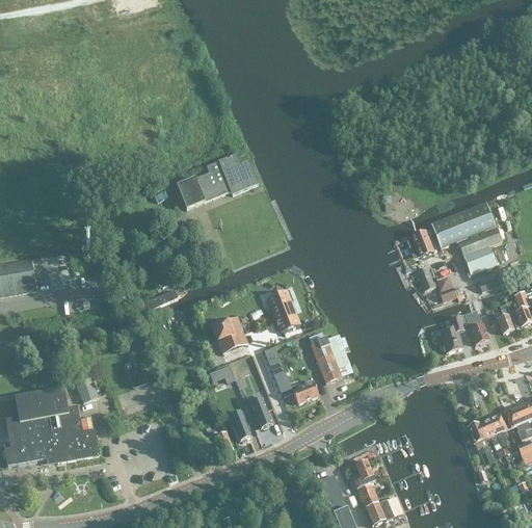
[(207,165),(209,172),(177,185),(187,209),(231,190),(232,194),(259,183),(249,160),(240,163),(236,153),(207,165)]
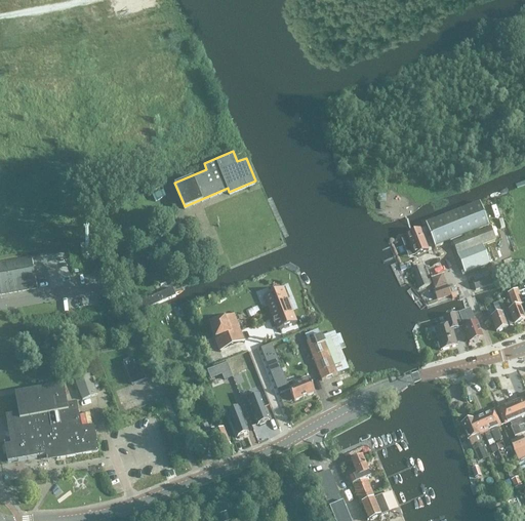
[(489,224),(480,200),(426,221),(435,244),(489,224)]
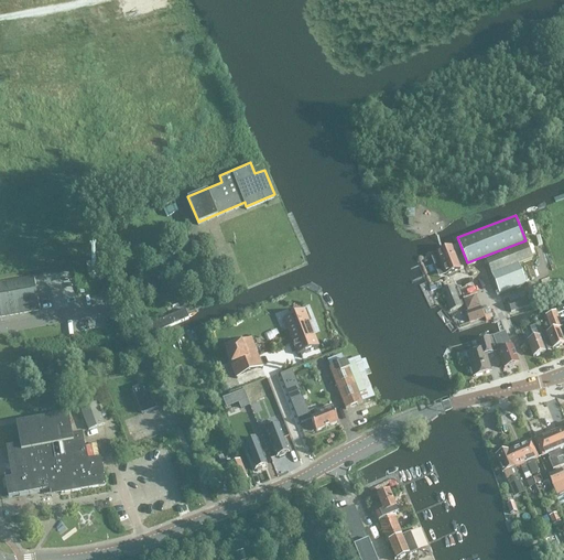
[(449,240),(435,246),(446,271),(461,266),(449,240)]
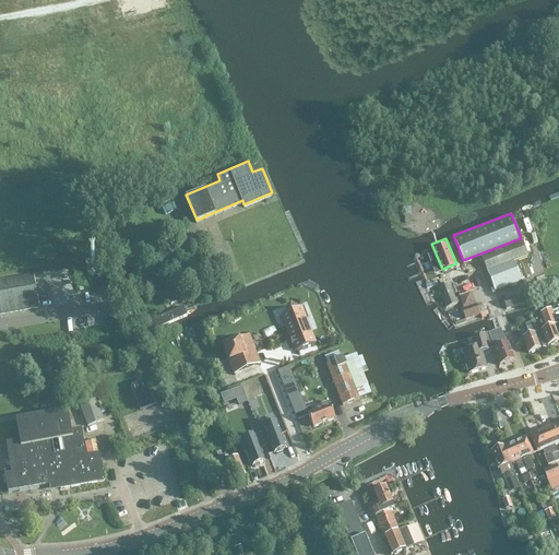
[(483,256),(495,287),(521,278),(513,258),(527,252),(523,240),(483,256)]
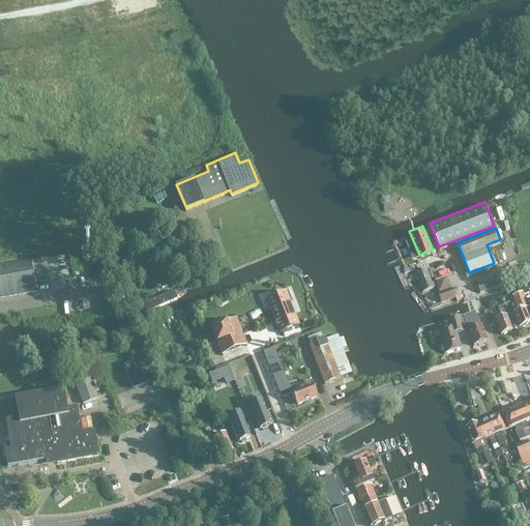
[(81,243),(82,250),(92,247),(91,241),(81,243)]
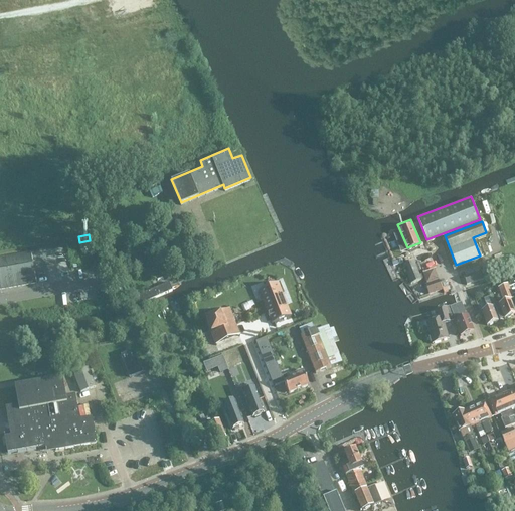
[(42,245),(47,270),(71,265),(66,241),(42,245)]
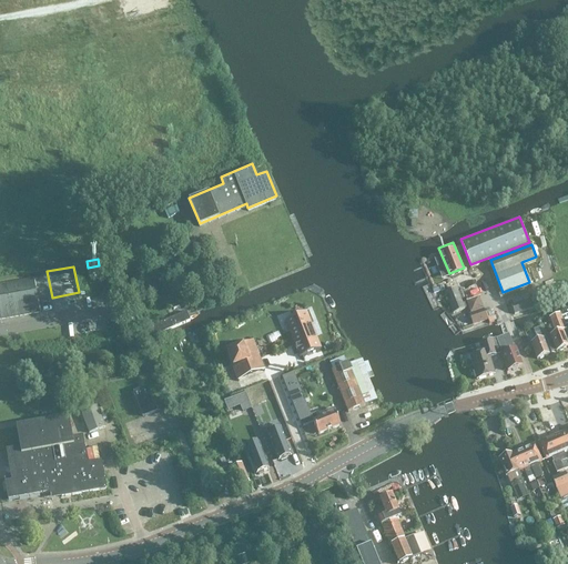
[(0,281),(0,315),(40,309),(34,275),(0,281)]
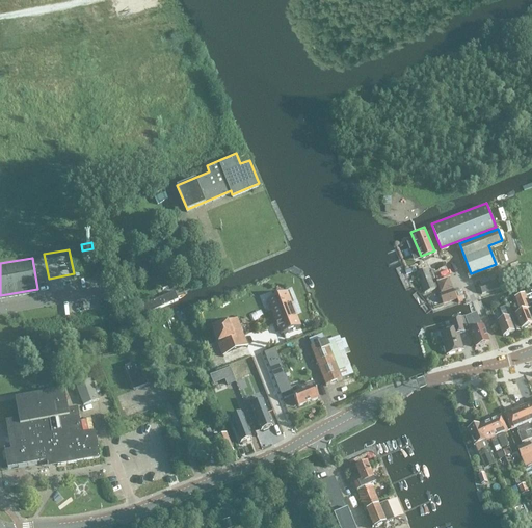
[(424,290),(435,286),(427,267),(417,271),(424,290)]
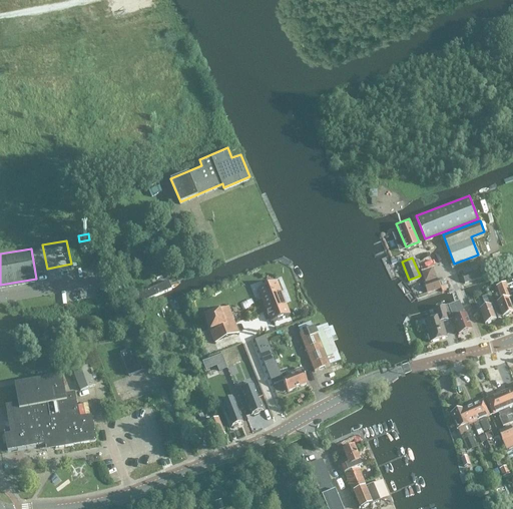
[(432,265),(421,269),(425,280),(423,280),(427,291),(440,286),(432,265)]
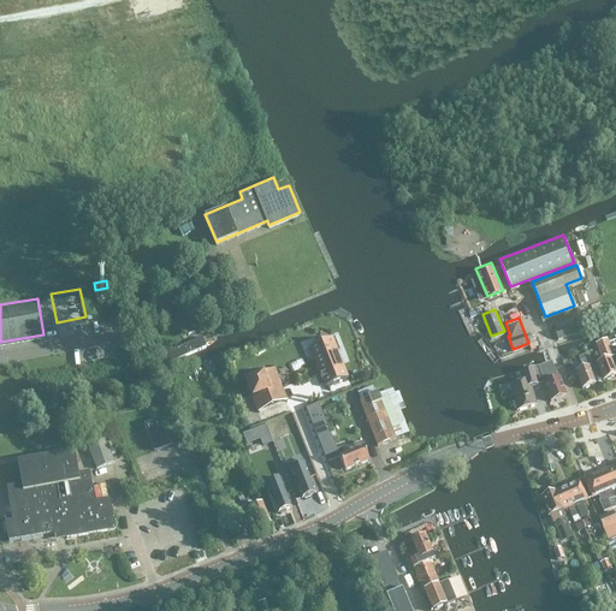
[(581,328),(579,320),(556,327),(558,337),(581,328)]
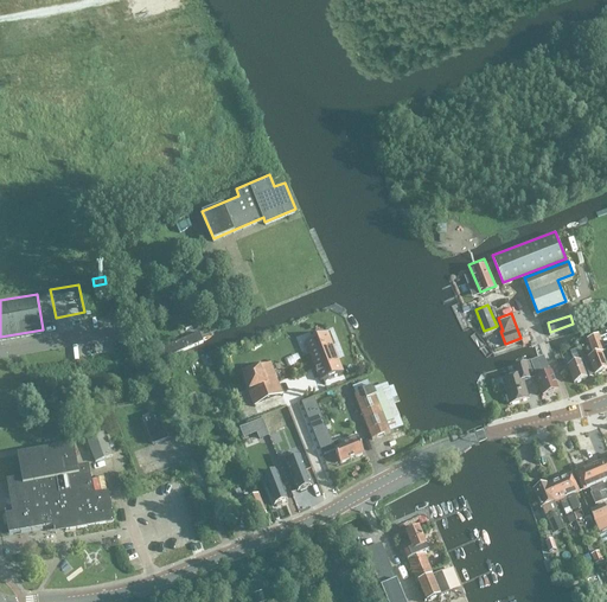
[(202,330),(160,347),(165,358),(206,340),(202,330)]
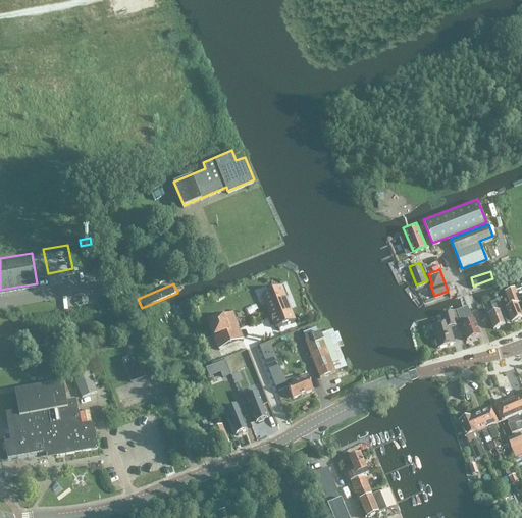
[(267,300),(277,324),(297,316),(288,294),(285,295),(281,283),(271,288),(274,297),(267,300)]
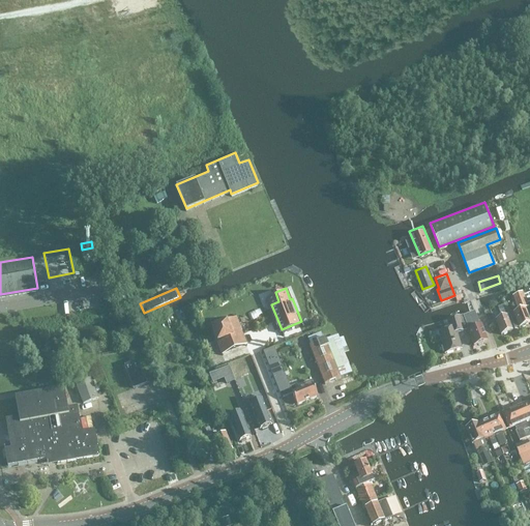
[(516,326),(520,324),(521,324),(529,320),(529,318),(525,305),(528,304),(527,300),(524,292),(523,290),(513,293),(519,308),(509,312),(516,326)]
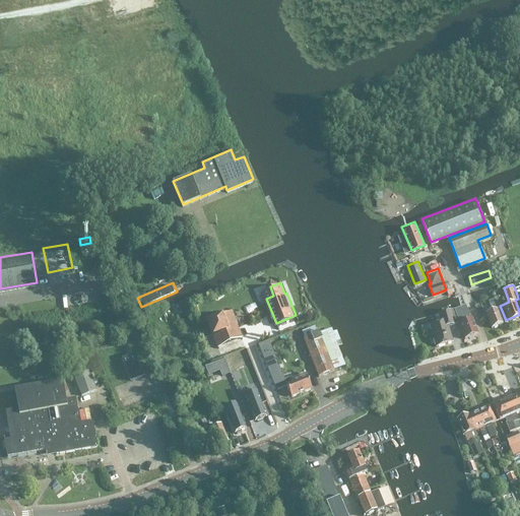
[(124,295),(126,302),(132,300),(129,293),(124,295)]
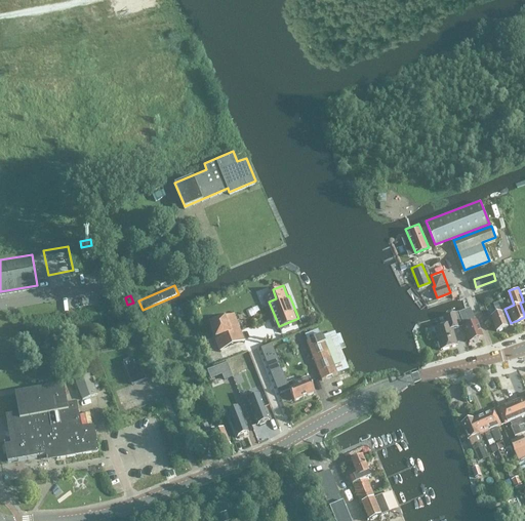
[(492,315),(497,328),(508,324),(502,310),(505,310),(500,299),(494,303),(497,312),(492,315)]
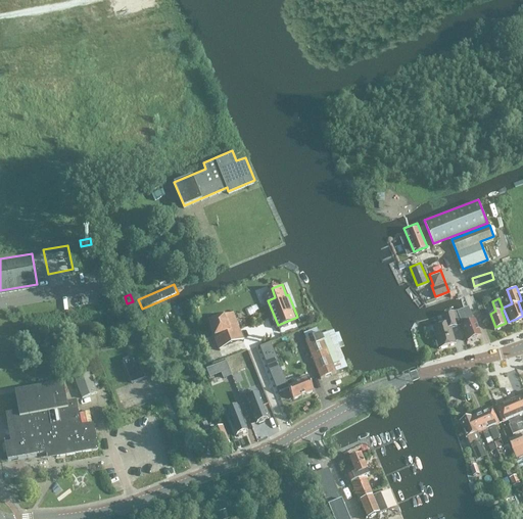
[(459,310),(463,321),(468,338),(481,333),(476,318),(474,319),(471,311),(466,313),(464,308),(459,310)]
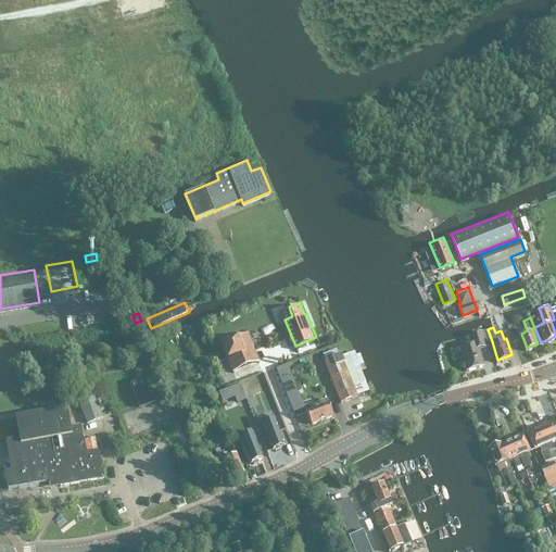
[(467,367),(484,363),(479,345),(492,341),(488,329),(487,328),(470,333),(472,342),(460,346),(467,367)]
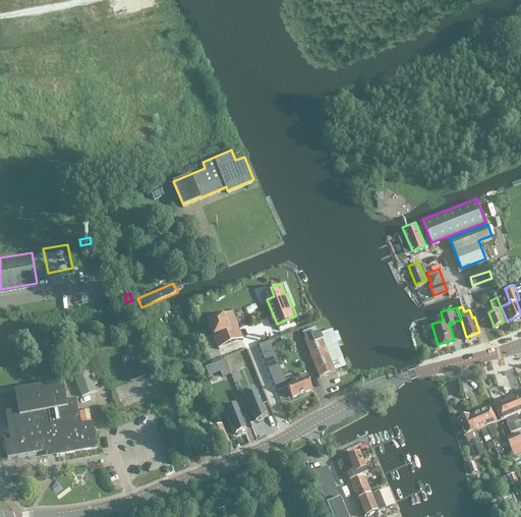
[(251,358),(249,352),(232,309),(207,320),(226,368),(251,358)]
